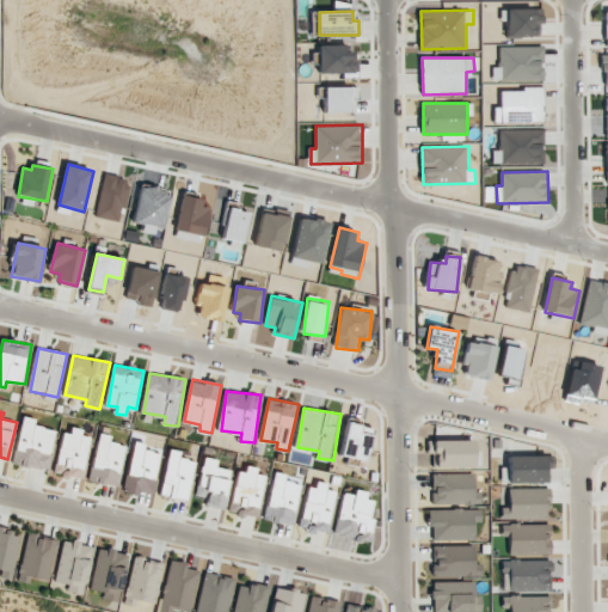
[(57,429),(36,426),(37,418),(23,417),(16,465),(51,470),(57,429)]
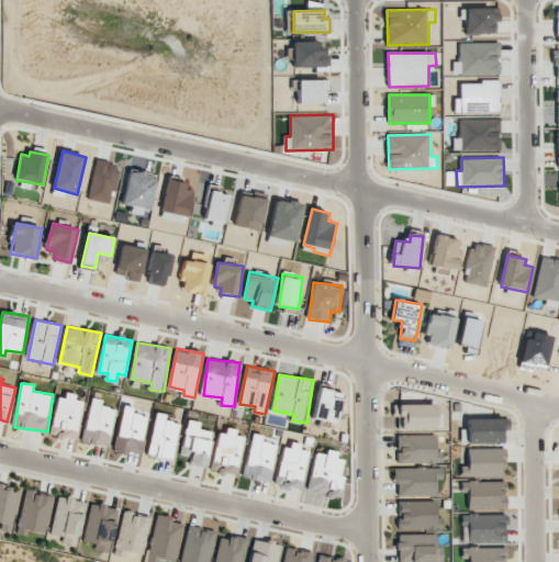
[(58,398),(52,435),(79,439),(86,402),(76,400),(77,394),(67,393),(66,400),(58,398)]
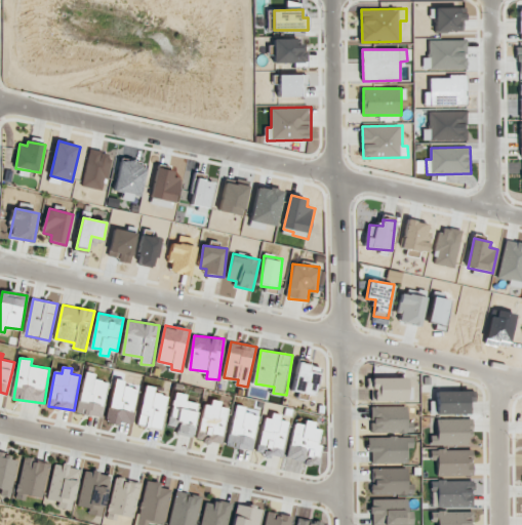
[(111,382),(96,380),(97,374),(86,372),(79,412),(104,417),(111,382)]
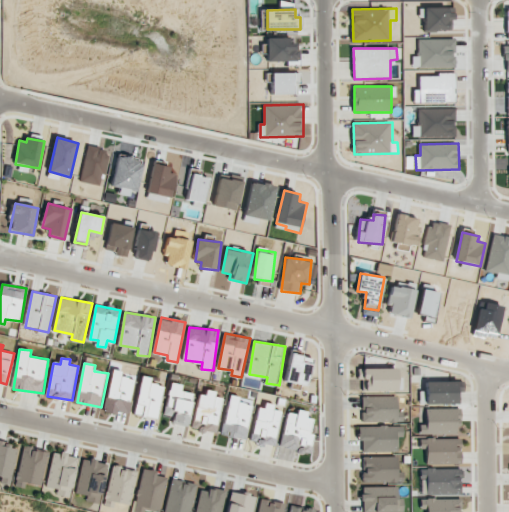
[(398,368),(364,369),(364,391),(404,391),(404,378),(398,378),(398,368)]
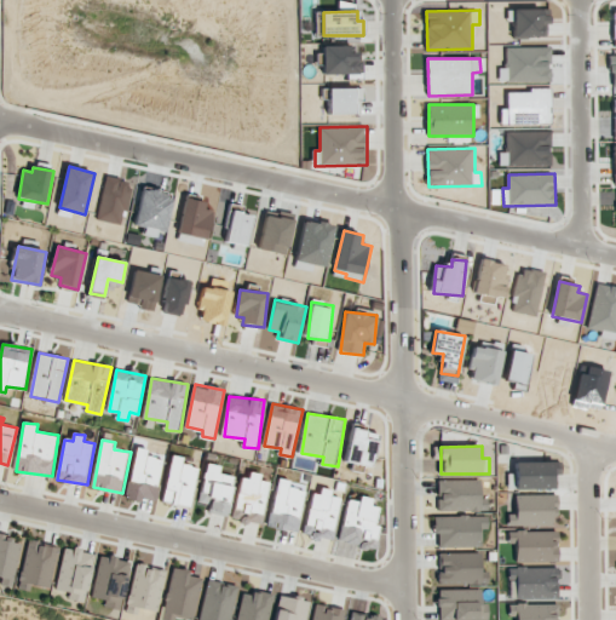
[(163,459),(149,457),(150,449),(136,447),(128,499),(144,501),(144,498),(159,500),(163,459)]
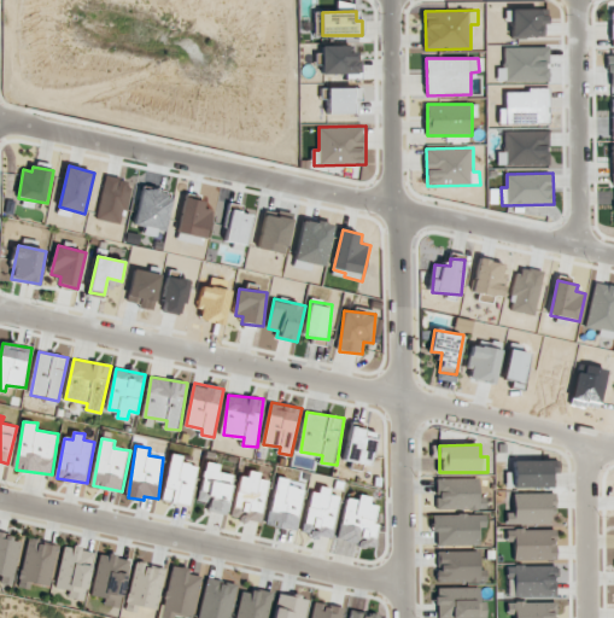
[(198,465),(185,464),(185,455),(171,454),(165,501),(193,505),(198,465)]
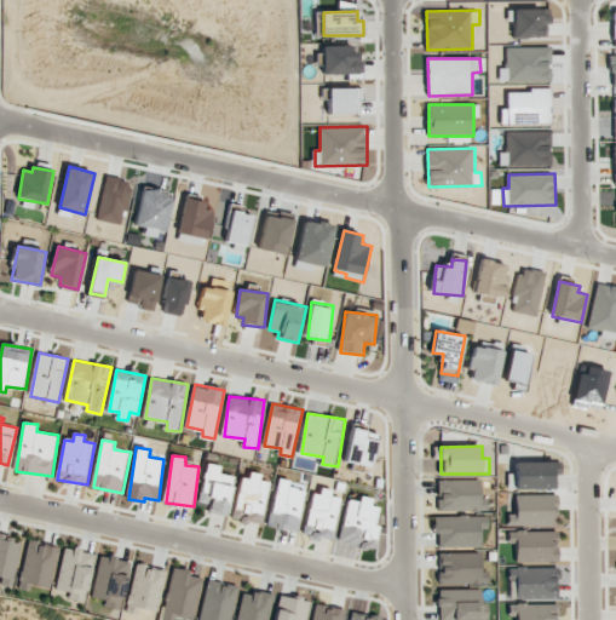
[(558,461),(516,463),(516,477),(510,477),(510,489),(559,489),(559,474),(558,474),(558,461)]
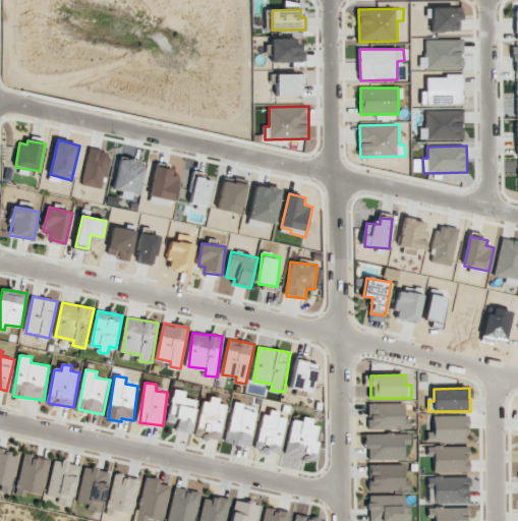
[(187,392),(175,390),(169,422),(178,423),(177,430),(192,433),(198,400),(186,398),(187,392)]
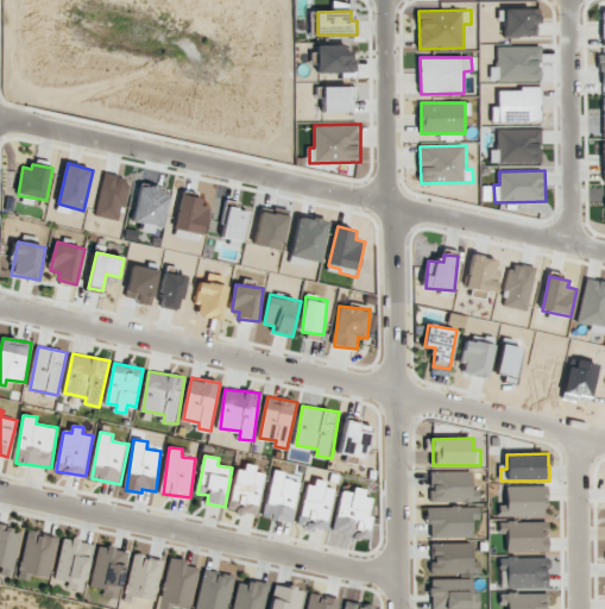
[(265,473),(258,472),(258,468),(237,465),(232,512),(260,514),(265,473)]
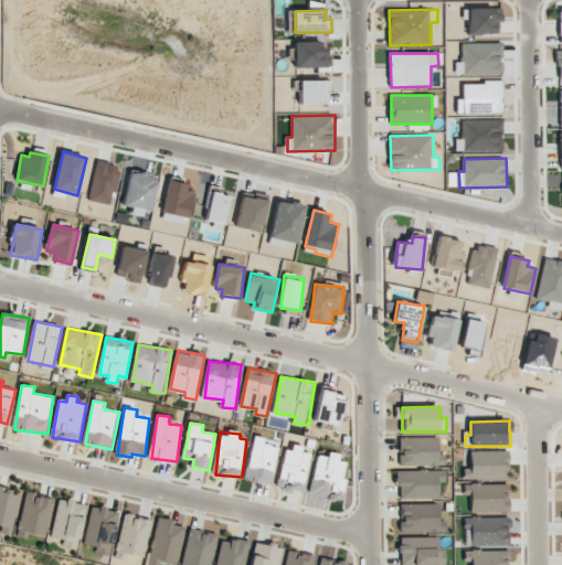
[(266,438),(254,436),(246,480),(273,486),(279,448),(264,445),(266,438)]
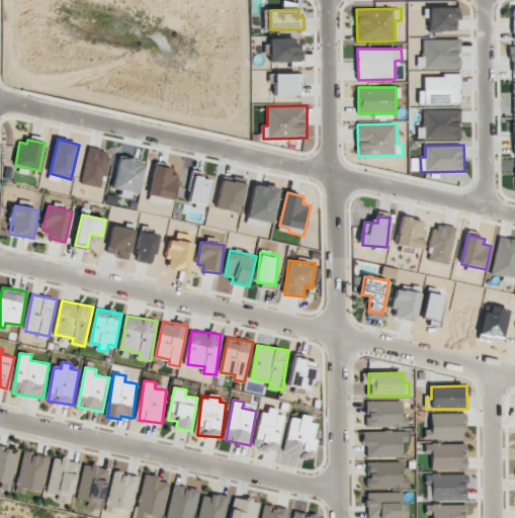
[(368,427),(410,427),(410,416),(403,417),(403,401),(367,402),(368,427)]
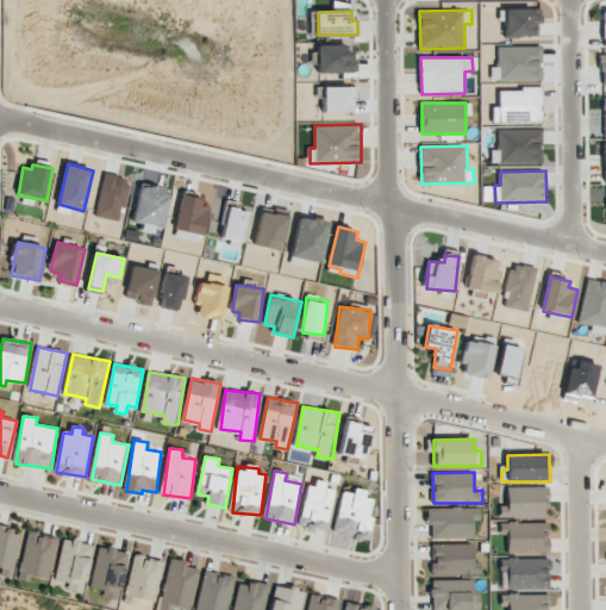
[(337,490),(326,487),(328,483),(312,479),(301,526),(329,531),(337,490)]
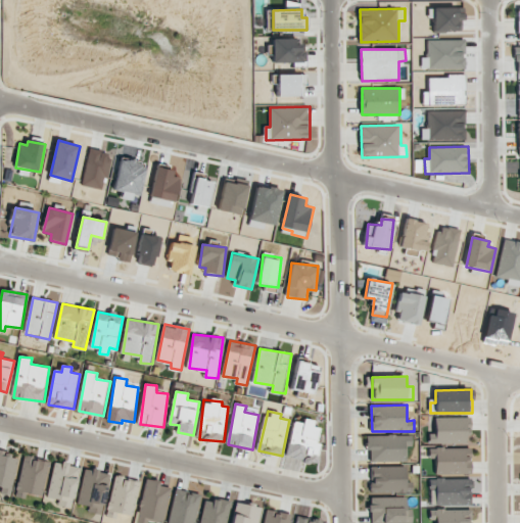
[(472,418),(433,417),(432,443),(472,444),(472,418)]
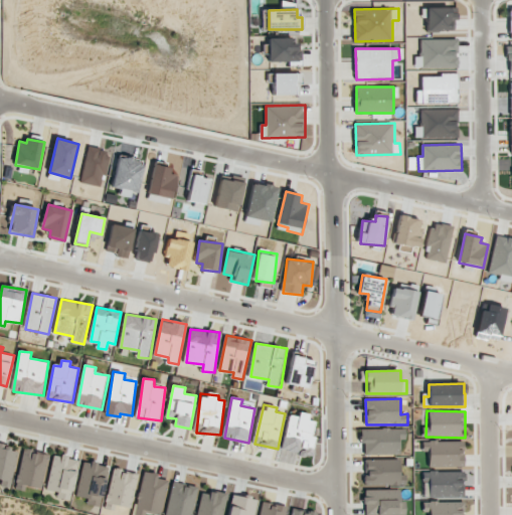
[(285,447),(314,452),(317,437),(313,436),(317,417),(299,414),(299,416),(290,414),(285,447)]
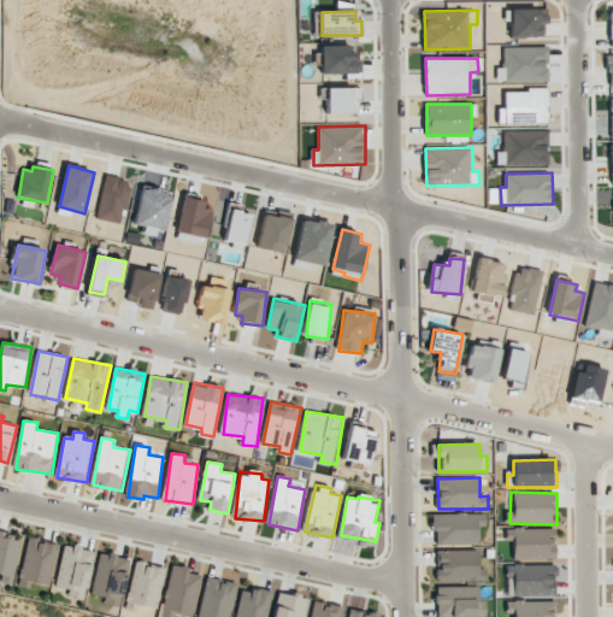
[(440,545),(482,545),(482,527),(488,527),(487,513),(434,513),(434,532),(438,532),(440,545)]
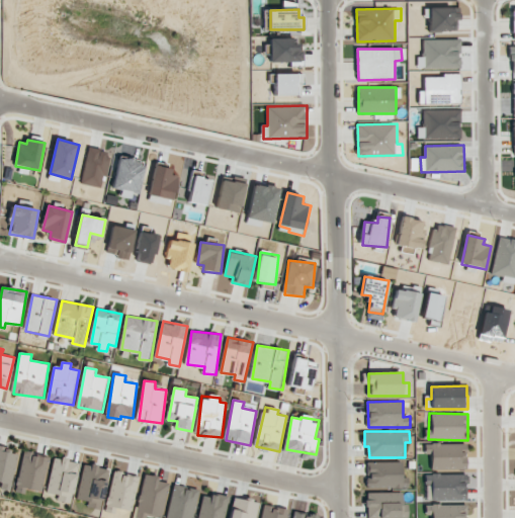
[(433,469),(467,469),(467,443),(426,444),(427,454),(432,454),(433,469)]
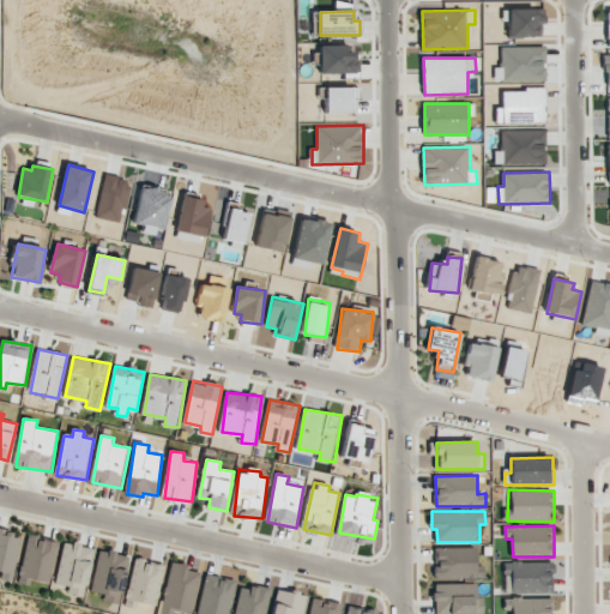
[(23,540),(13,537),(14,531),(0,528),(0,571),(4,572),(2,579),(14,582),(23,540)]
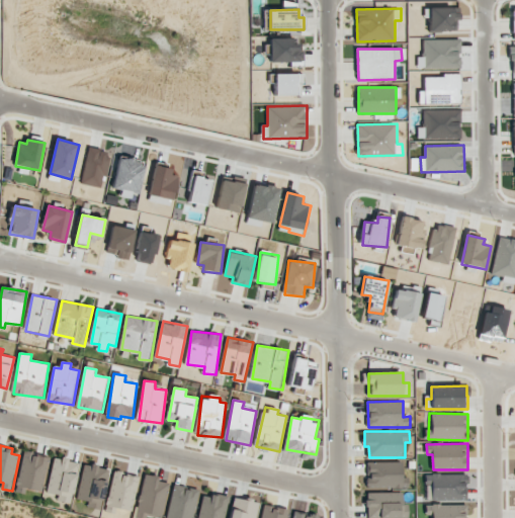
[(51,457),(25,451),(16,492),(26,494),(27,489),(44,492),(51,457)]
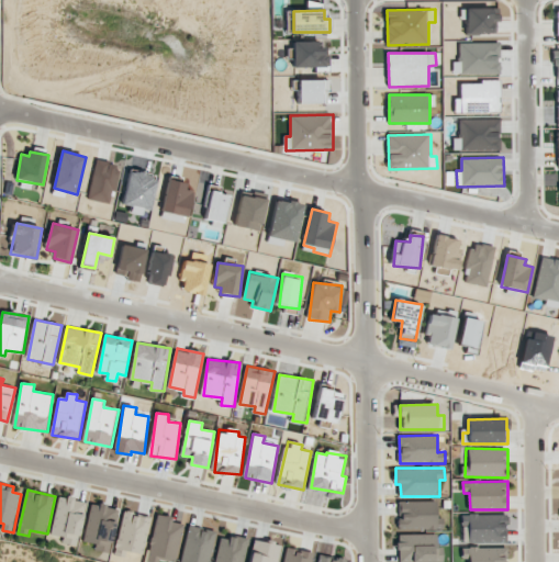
[(60,496),(52,535),(65,537),(64,543),(78,546),(88,502),(60,496)]
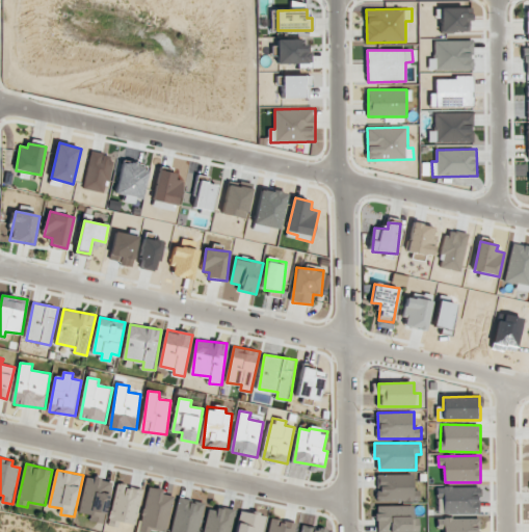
[(379,501),(422,501),(421,490),(416,490),(415,474),(378,475),(379,501)]
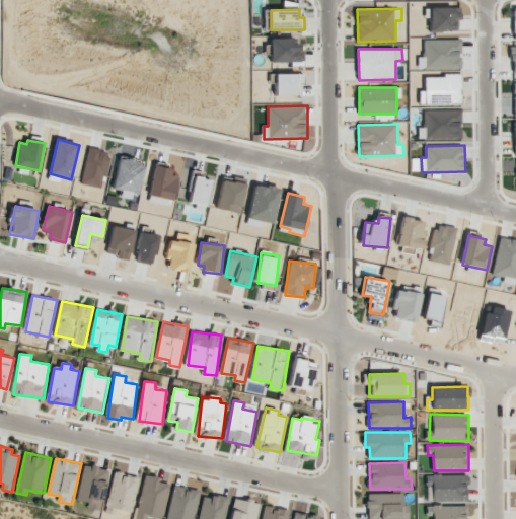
[(112,470),(86,464),(78,500),(90,503),(89,508),(101,511),(112,470)]
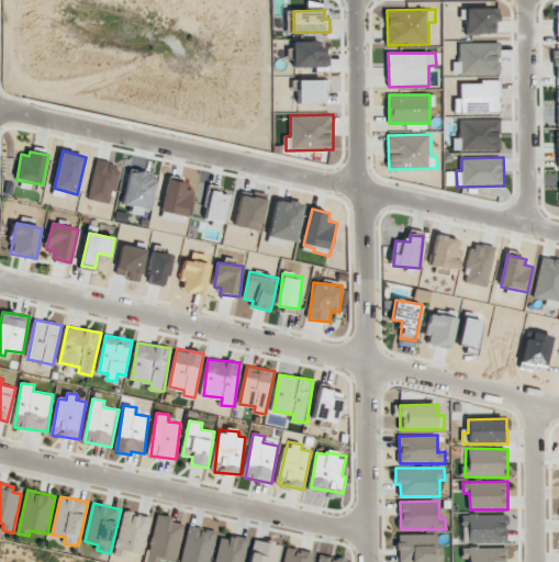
[(153,517),(125,512),(118,549),(145,554),(153,517)]
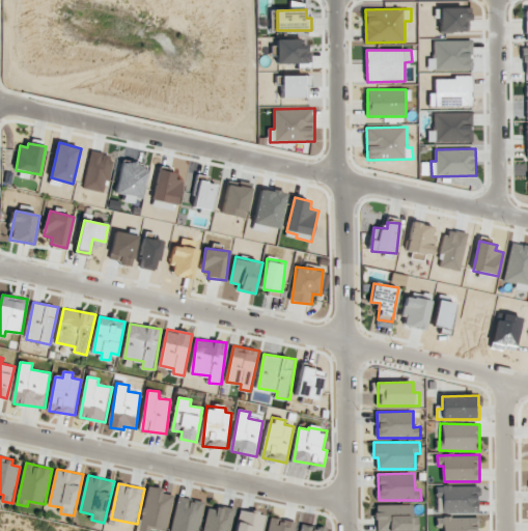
[(140,529),(149,530),(167,530),(174,495),(163,493),(164,488),(149,485),(140,529)]
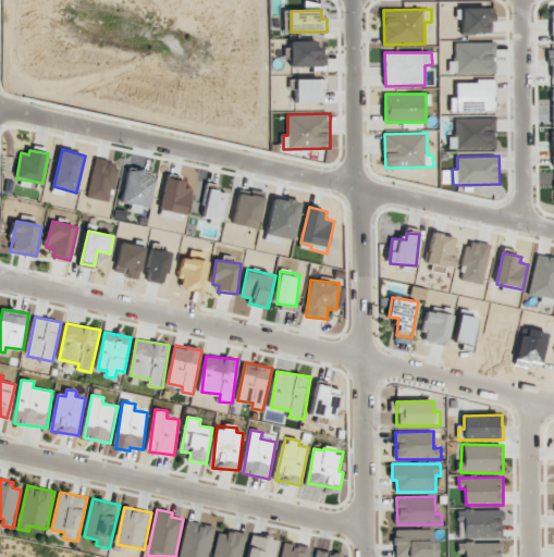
[(504,510),(460,510),(460,537),(503,539),(504,510)]
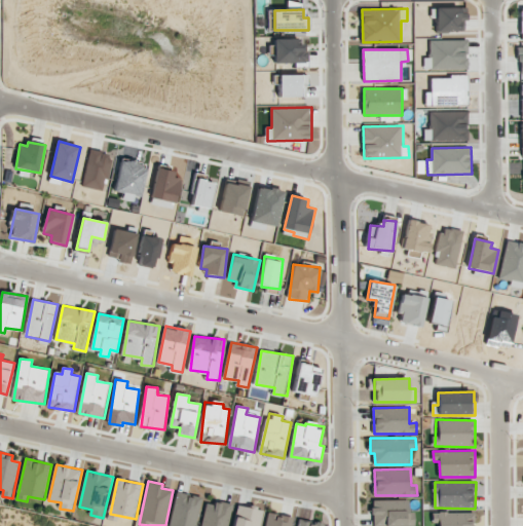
[(197,525),(204,498),(179,492),(170,525),(197,525)]
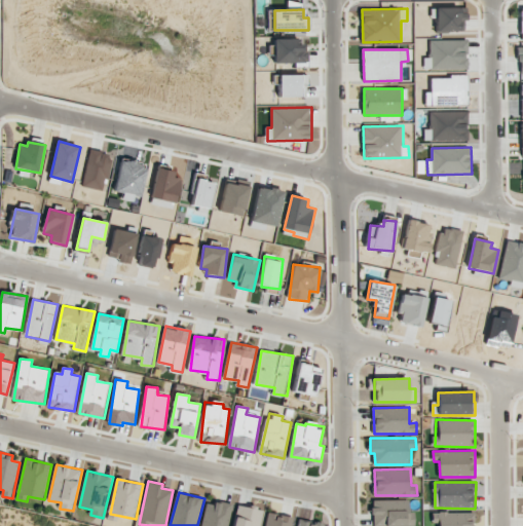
[(373,525),(408,525),(416,525),(416,513),(410,513),(410,499),(373,500),(373,525)]
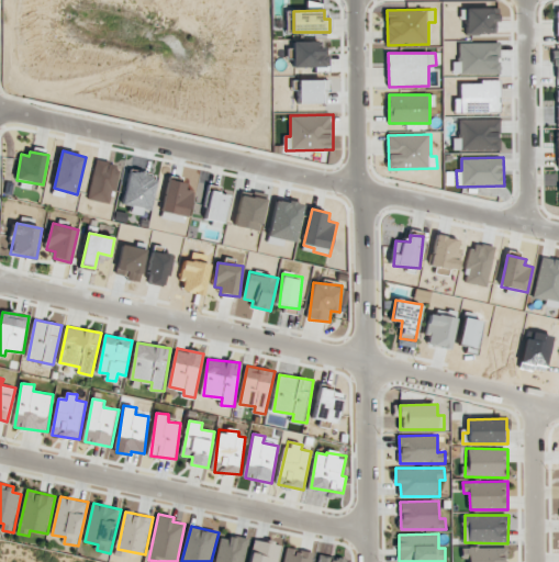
[(245,561),(248,539),(222,535),(217,561),(245,561)]
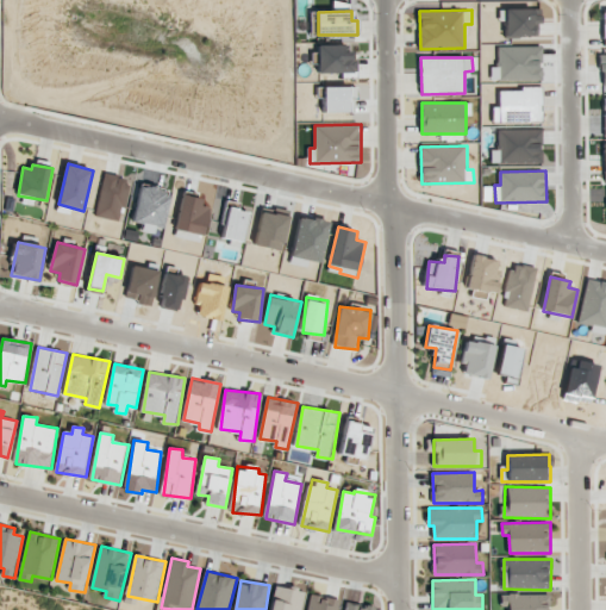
[(303,609),(307,592),(277,585),(272,609),(303,609)]
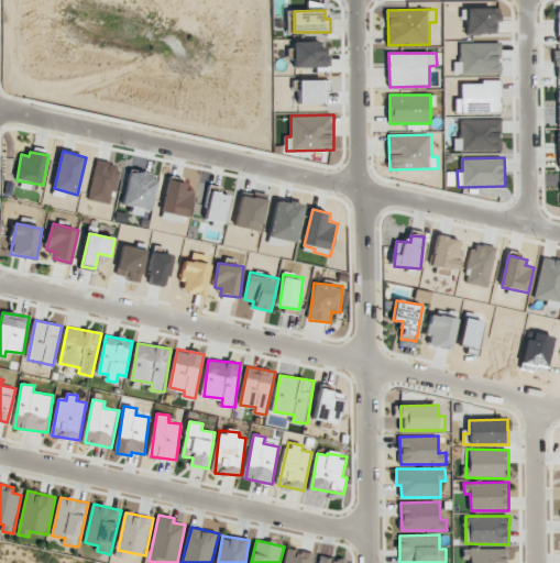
[(314,562),(316,553),(287,549),(285,562),(314,562)]
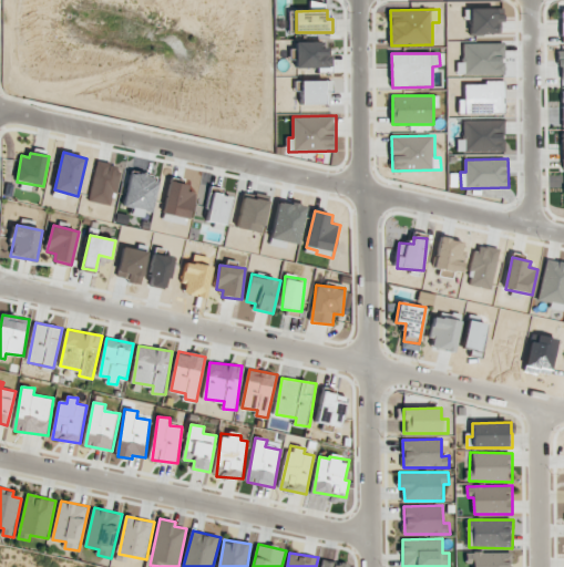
[(512,566),(513,553),(468,553),(468,565),(474,565),(474,566),(512,566)]
